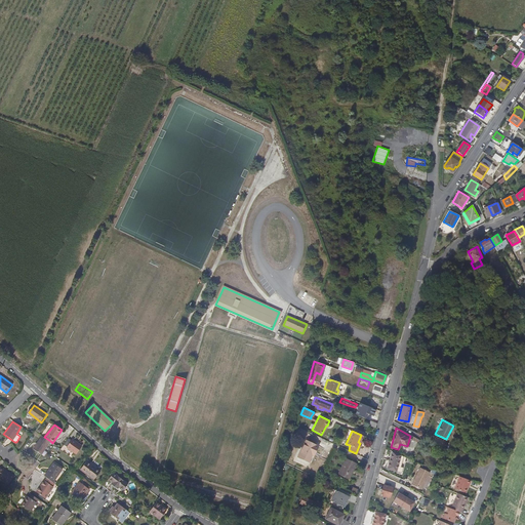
[(44,437),(43,436),(34,448),(41,454),(50,441),(44,437)]
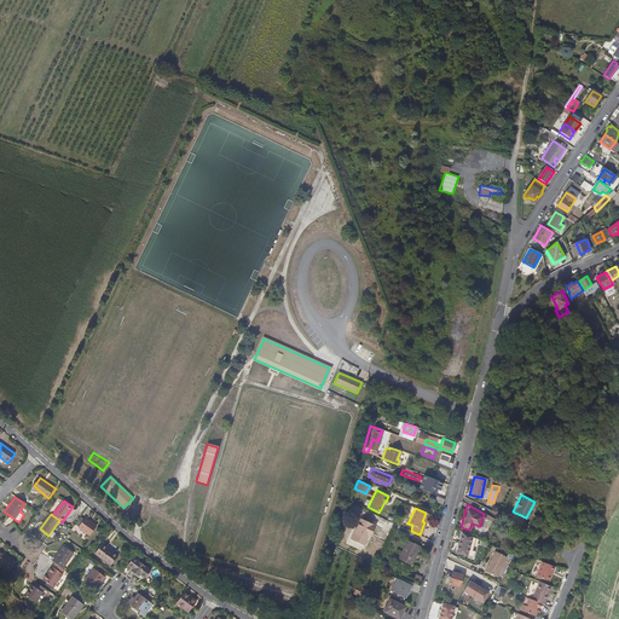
[(85,520),(81,518),(76,525),(79,527),(79,528),(91,536),(97,527),(86,519),(85,520)]
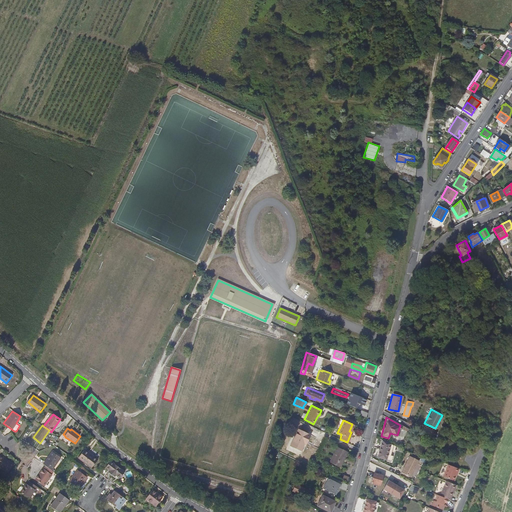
[(305,438),(308,440),(310,435),(298,429),(294,439),(292,438),(289,445),(299,450),(302,443),(305,438)]
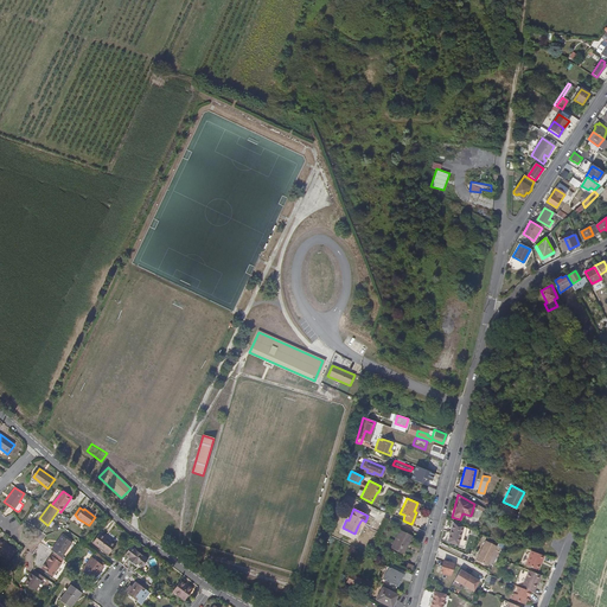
[(462,531),(452,528),(448,543),(459,545),(462,531)]
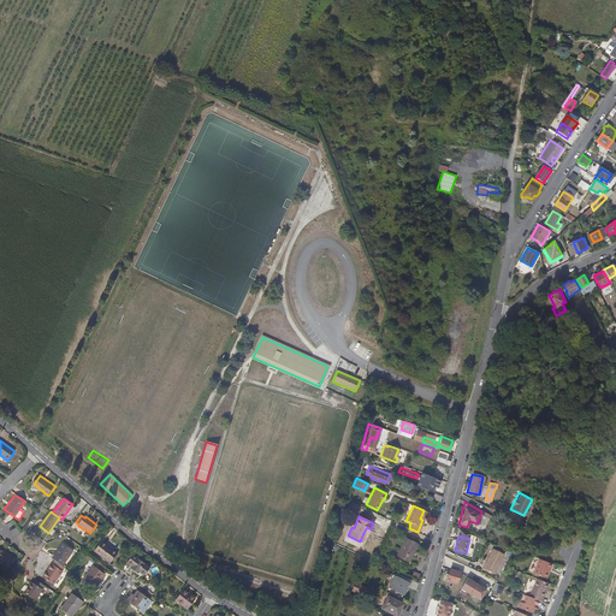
[(397,557),(409,563),(419,544),(406,538),(397,557)]
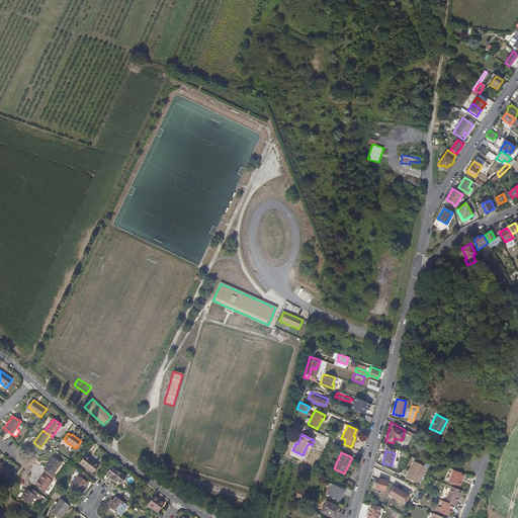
[(87,454),(80,463),(93,473),(100,464),(87,454)]
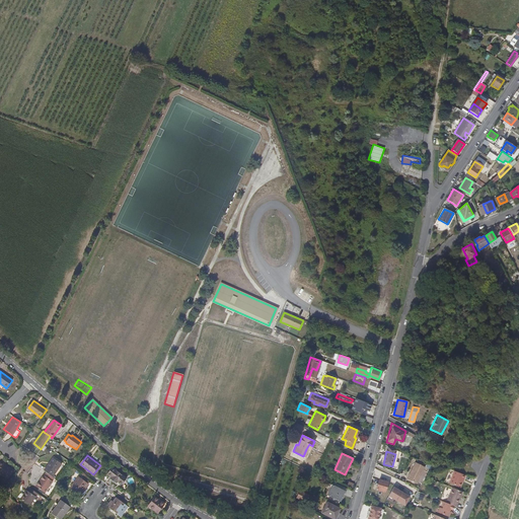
[(44,470),(47,472),(53,476),(62,463),(54,458),(50,465),(49,464),(44,470)]
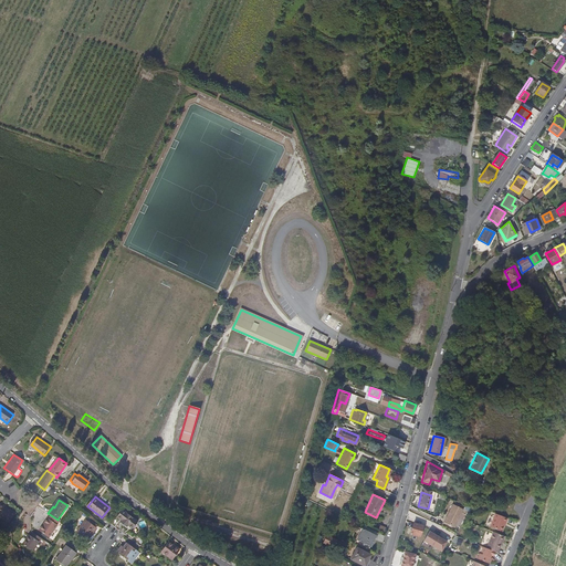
[(0,516),(8,523),(14,513),(0,503),(0,516)]
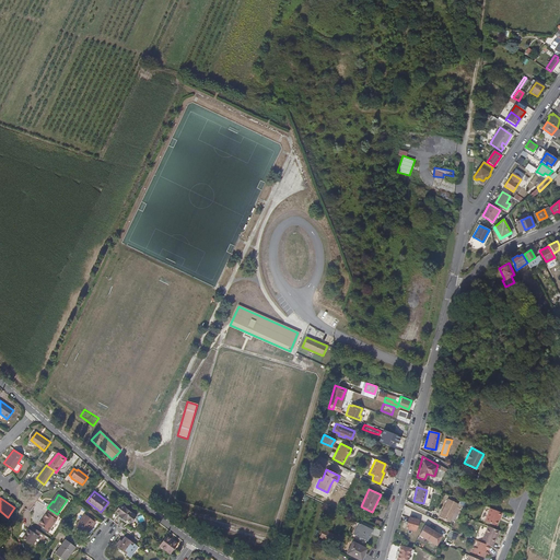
[(458,503),(448,499),(441,513),(443,514),(441,517),(451,522),(458,503)]
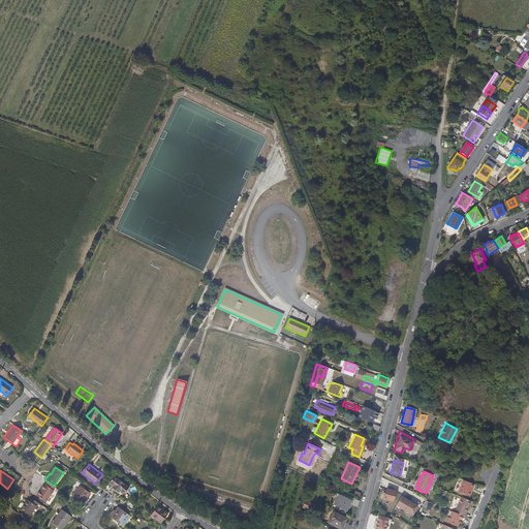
[(110,484),(114,486),(112,488),(119,493),(120,491),(123,494),(128,487),(115,476),(110,484)]
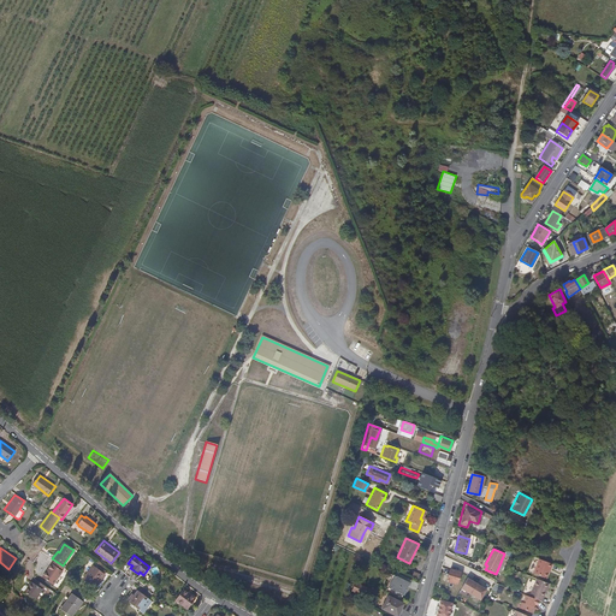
[(555,563),(554,563),(540,557),(535,572),(549,576),(552,567),(554,568),(555,563)]
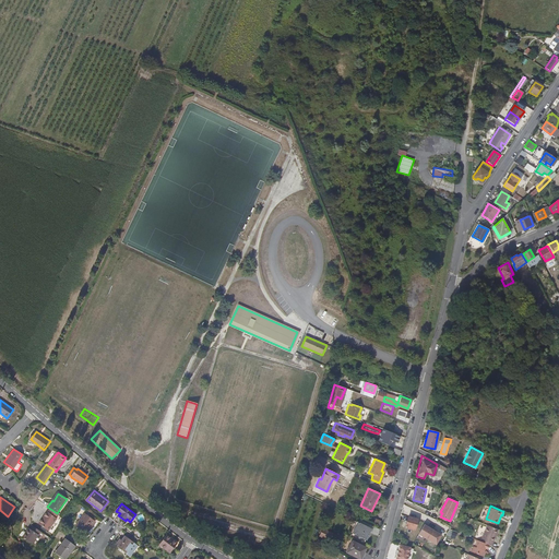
[(57,513),(50,509),(48,512),(47,512),(39,524),(48,531),(57,519),(56,518),(59,514),(57,513)]
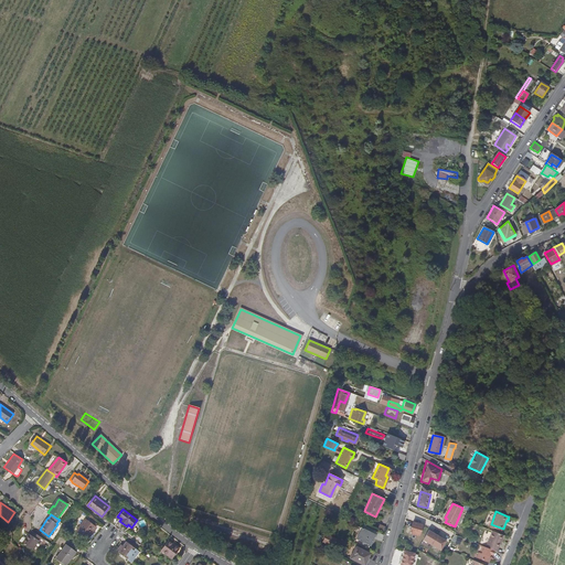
[(86,519),(76,531),(88,540),(97,528),(97,526),(98,524),(92,520),(91,522),(86,519)]
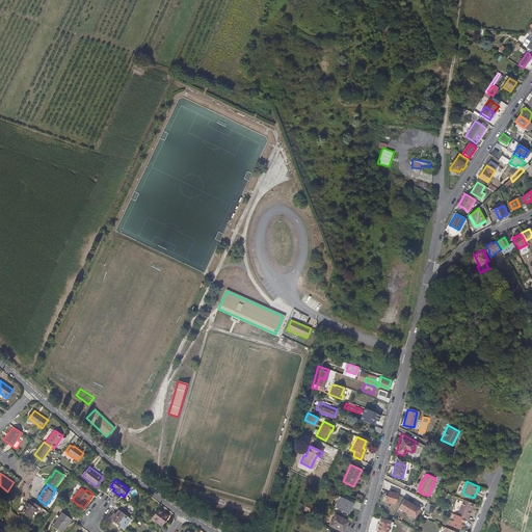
[(397,505),(399,494),(390,493),(388,503),(397,505)]
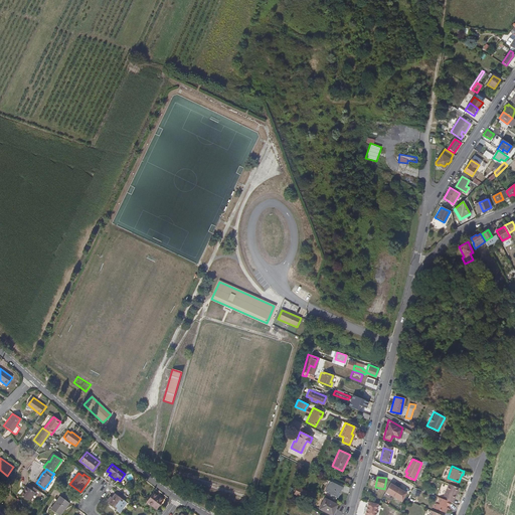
[(336,497),(340,487),(331,482),(328,481),(323,491),(336,497)]
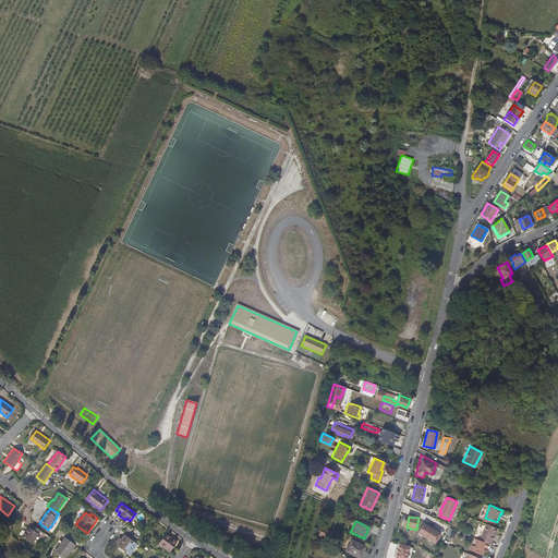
[(422,522),(416,533),(435,543),(440,532),(422,522)]
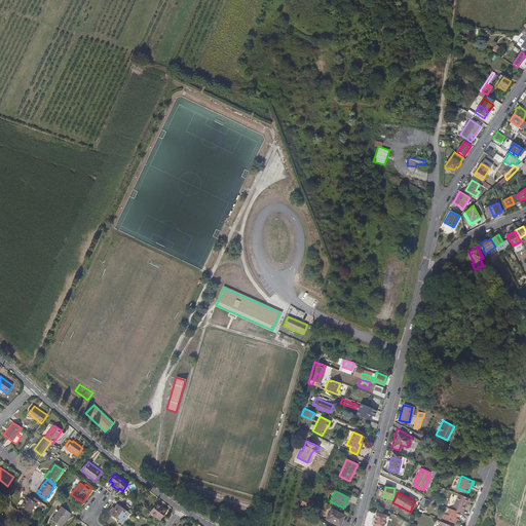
[(459,493),(454,509),(460,511),(463,512),(464,509),(465,509),(470,497),(459,493)]
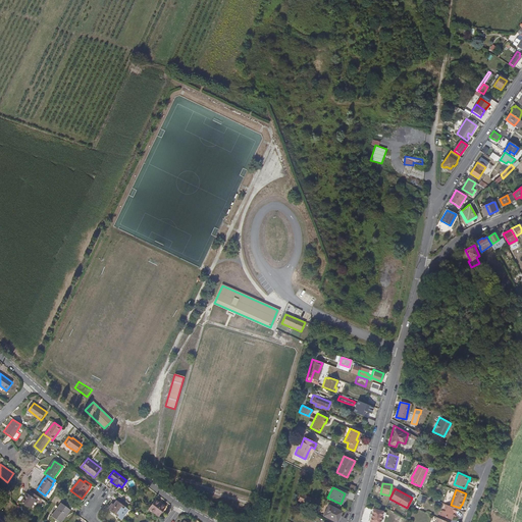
[(29,507),(37,496),(31,490),(29,493),(27,493),(24,498),(21,501),(29,507)]
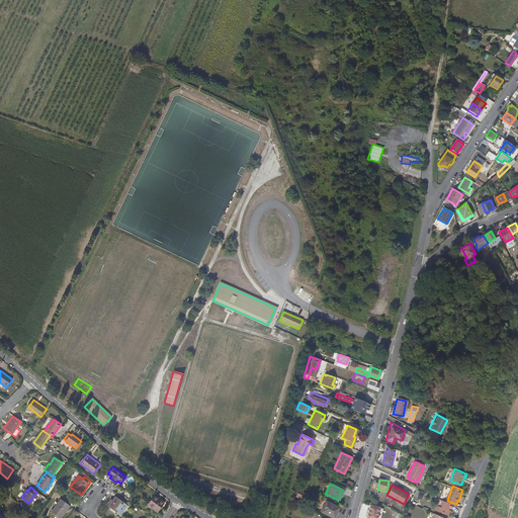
[(419,489),(415,487),(410,495),(415,498),(419,490),(419,489)]
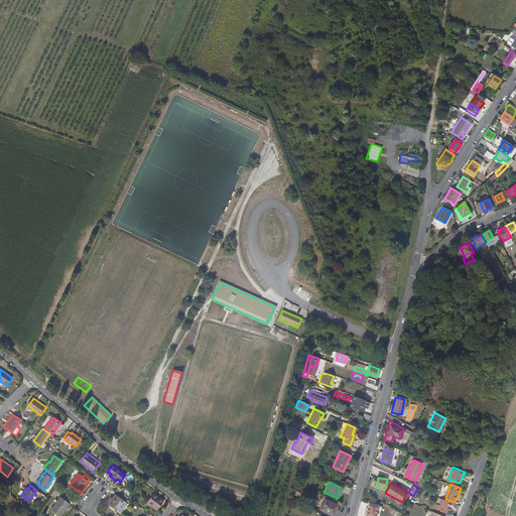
[(296,488),(293,495),(303,499),(305,491),(296,488)]
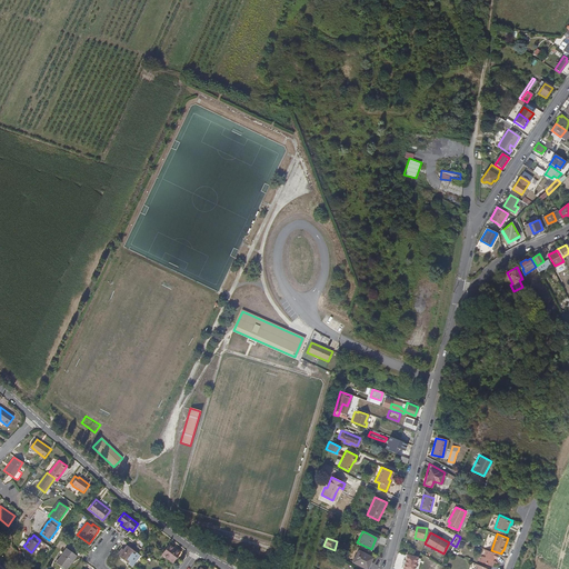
[(171,545),(163,553),(176,562),(182,552),(171,545)]
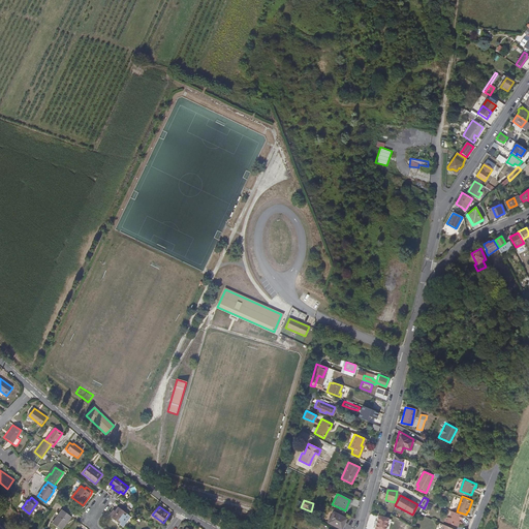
[(120,507),(113,518),(121,524),(129,514),(120,507)]
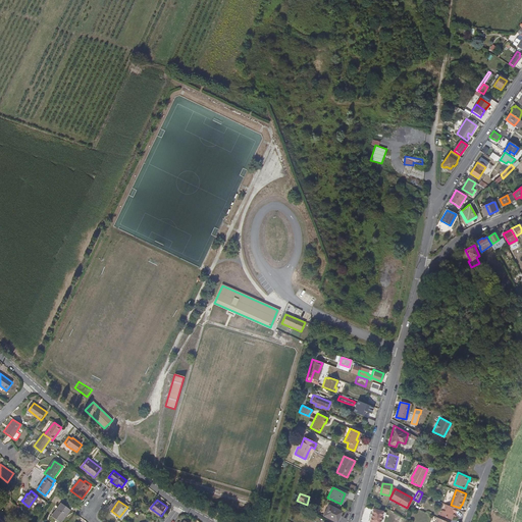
[(457,507),(451,505),(441,501),(440,503),(446,505),(445,507),(447,508),(446,510),(440,508),(438,513),(452,518),(454,513),(453,513),(453,511),(456,512),(457,507)]
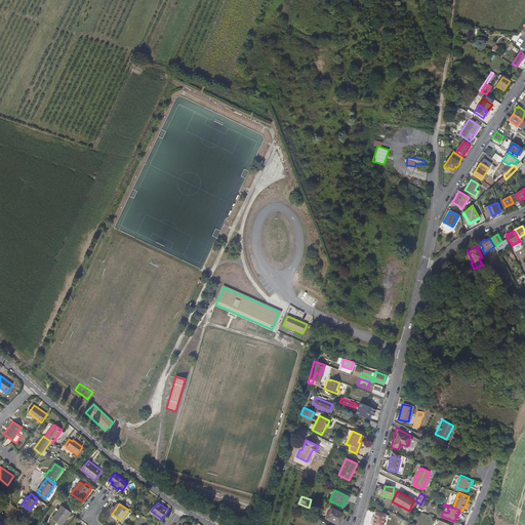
[(59,524),(62,524),(71,513),(63,507),(52,519),(59,524)]
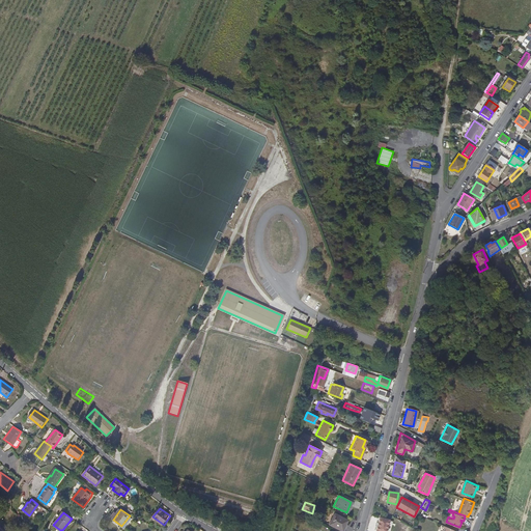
[(340,525),(341,525),(344,520),(334,513),(328,524),(338,529),(340,525)]
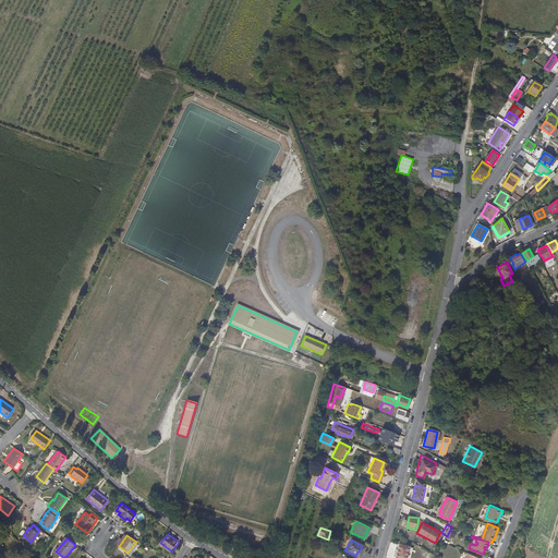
[(410,557),(413,547),(402,544),(399,557),(410,557)]
